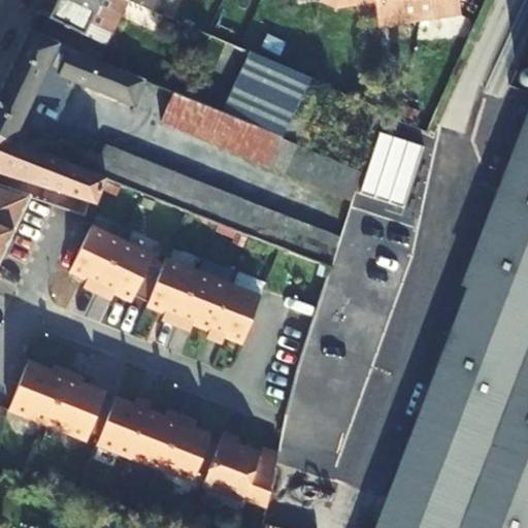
[(56,0),(48,17),(83,32),(89,19),(97,0),(56,0)]
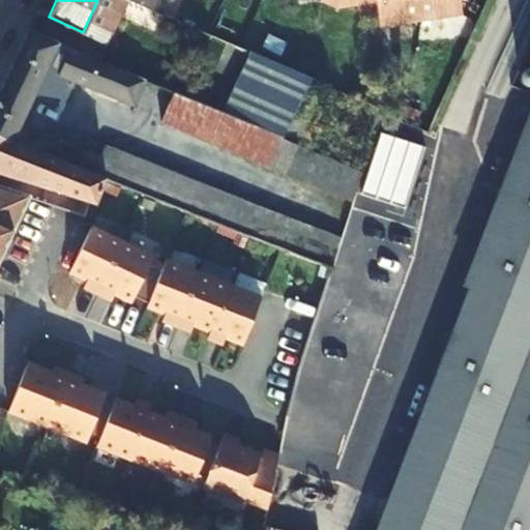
[(108,27),(120,0),(97,0),(89,19),(108,27)]
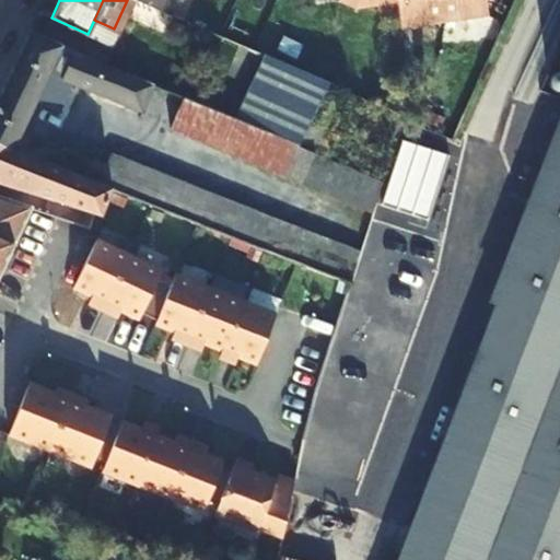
[(146,0),(146,3),(179,18),(188,0),(146,0)]
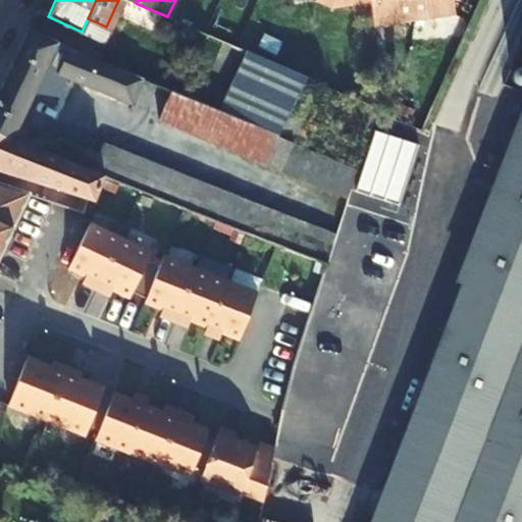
[(314,0),(327,6),(350,3),(351,17),(369,14),(370,25),(411,19),(452,13),(449,0),(314,0)]
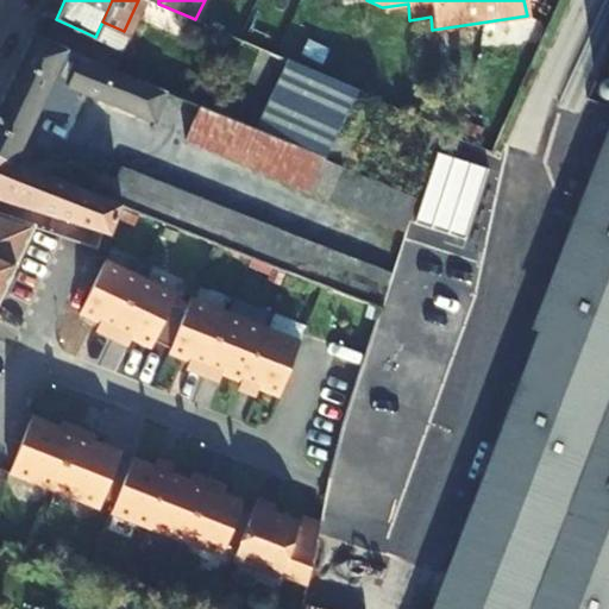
[(0,99),(0,157),(12,162),(37,108),(62,119),(75,89),(67,86),(54,80),(67,49),(32,32),(0,99)]
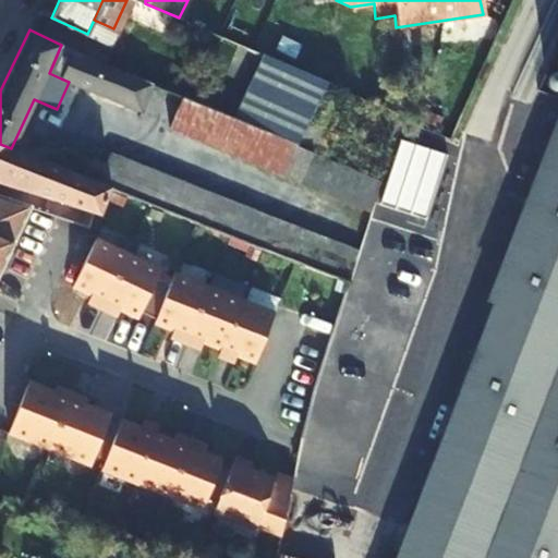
[(49,73),(61,79),(73,51),(61,45),(49,73)]
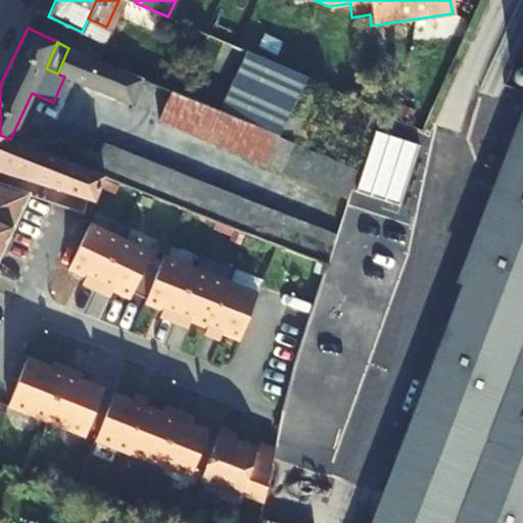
[(141,79),(68,48),(57,74),(64,77),(131,104),(141,79)]
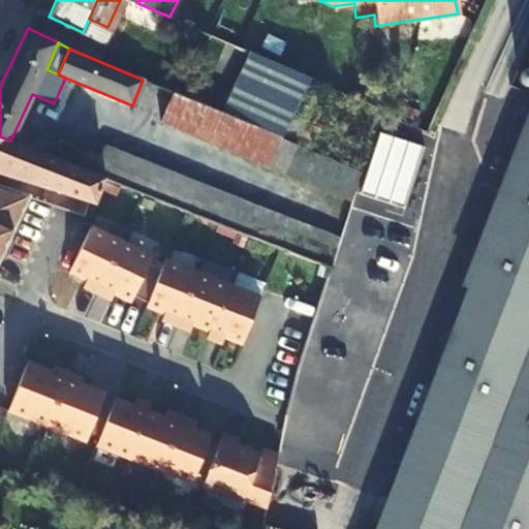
[(253,125),(266,130),(280,136),(282,136),(309,79),(250,52),(222,112),(228,115),(241,120),(253,125)]
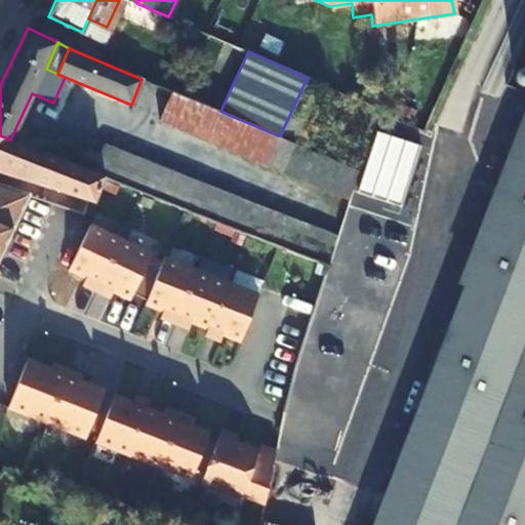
[(144,115),(159,121),(171,90),(156,84),(144,115)]
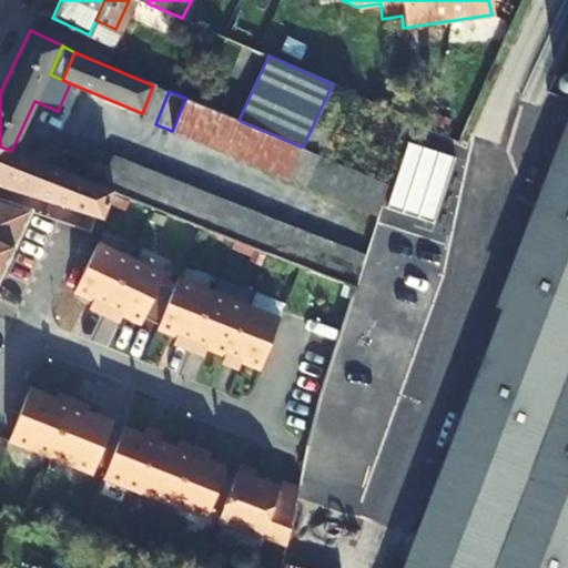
[(172,131),(189,138),(203,105),(185,98),(172,131)]
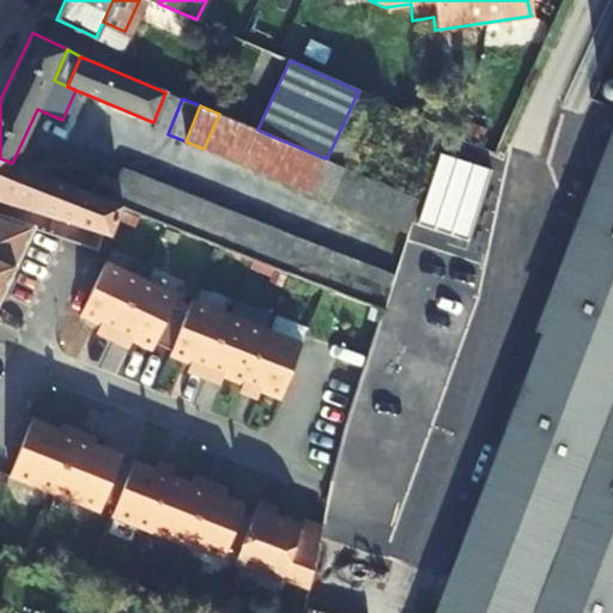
[(204,149),(220,157),(235,121),(219,114),(204,149)]
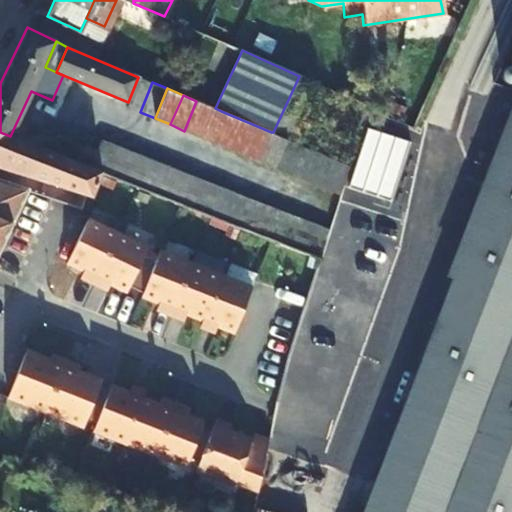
[(184,131),(196,136),(209,106),(196,101),(184,131)]
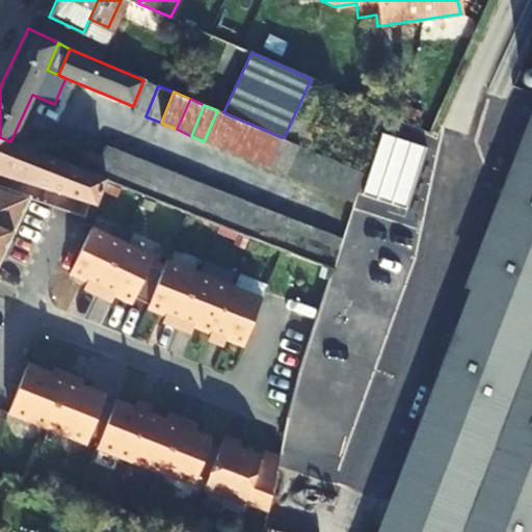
[(204,141),(216,147),(230,115),(223,112),(217,110),(204,141)]
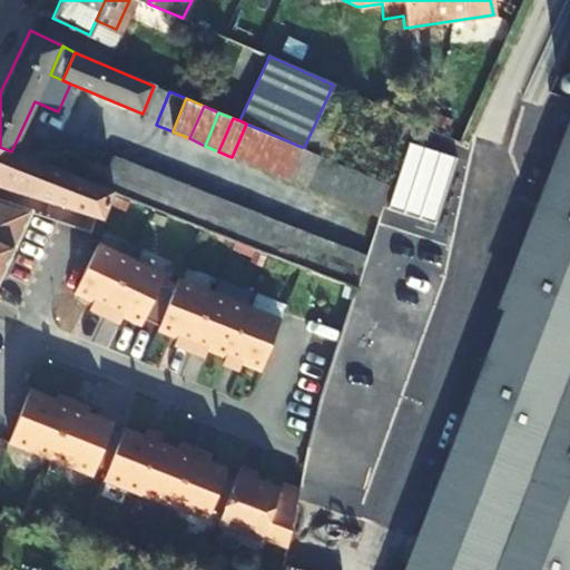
[(232,157),(246,163),(259,129),(246,124),(232,157)]
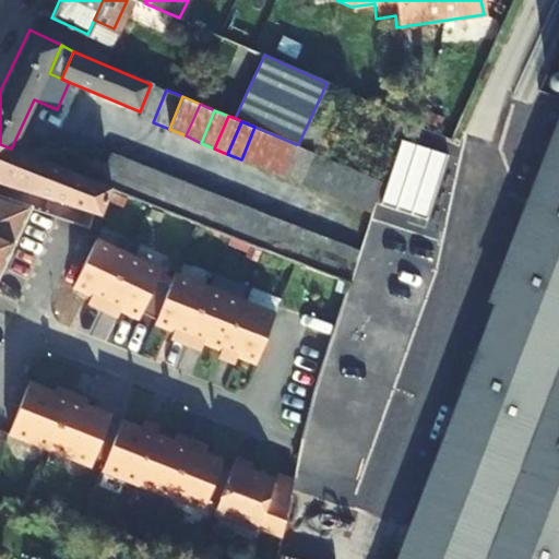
[(254,127),(241,159),(254,165),(268,132),(254,127)]
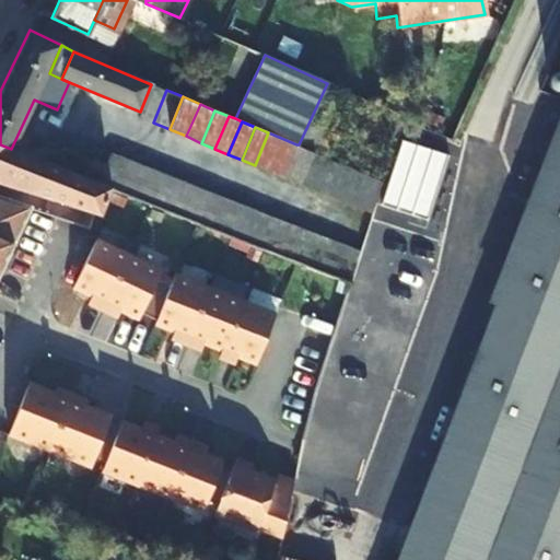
[(255,165),(268,171),(281,138),(268,132),(255,165)]
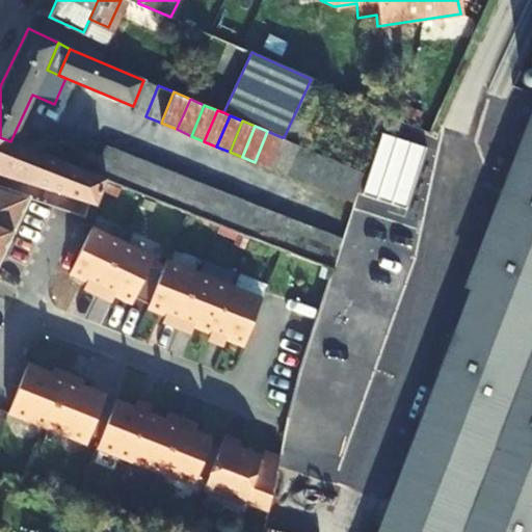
[(531,531),(531,129),(377,531),(531,531)]
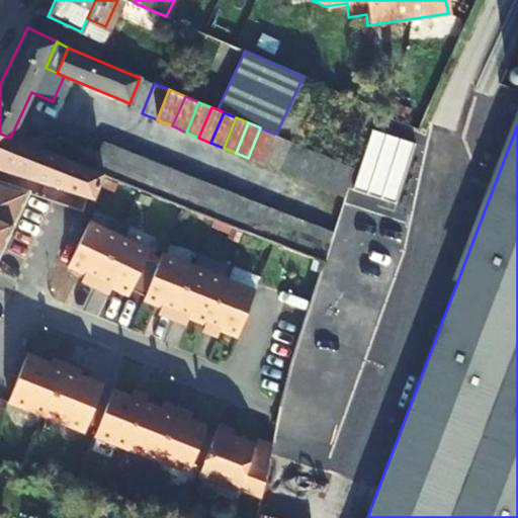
[(260,127),(248,158),(261,164),(274,134),(260,127)]
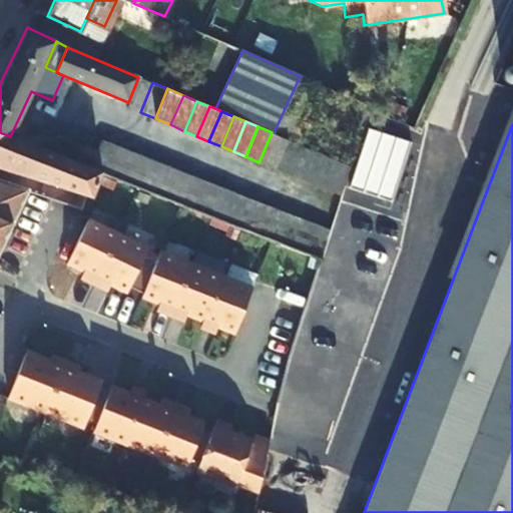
[(77,163),(51,152),(10,136),(0,132),(0,166),(70,190),(84,194),(91,196),(102,172),(91,168),(77,163)]
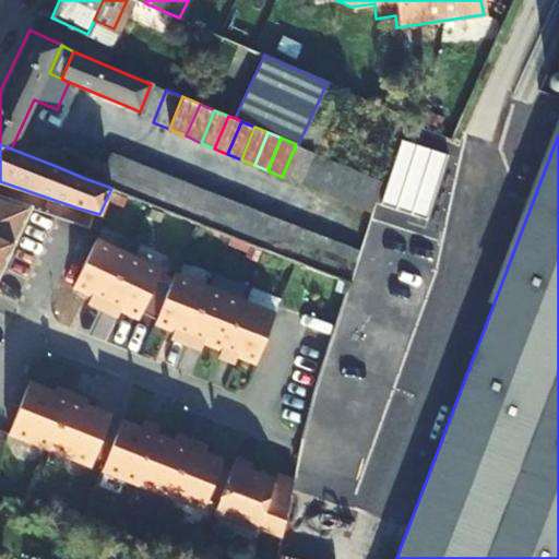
[(296,144),(282,177),(298,183),(311,151),(298,144),(296,144)]
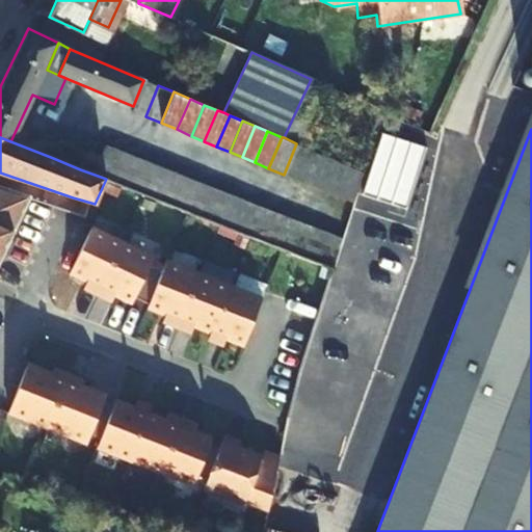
[(86,154),(80,169),(95,175),(106,147),(91,140),(86,154)]
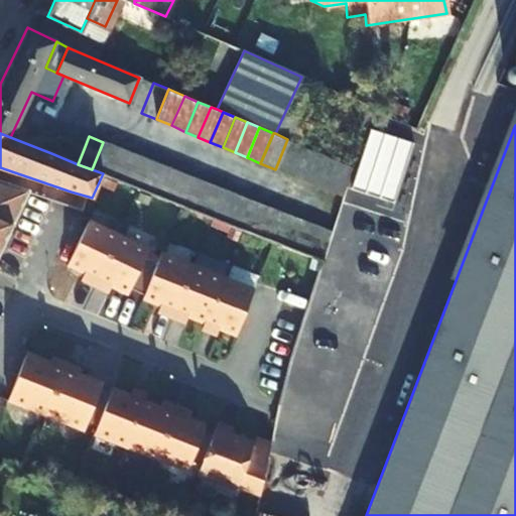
[(56,139),(51,153),(78,164),(84,149),(56,139)]
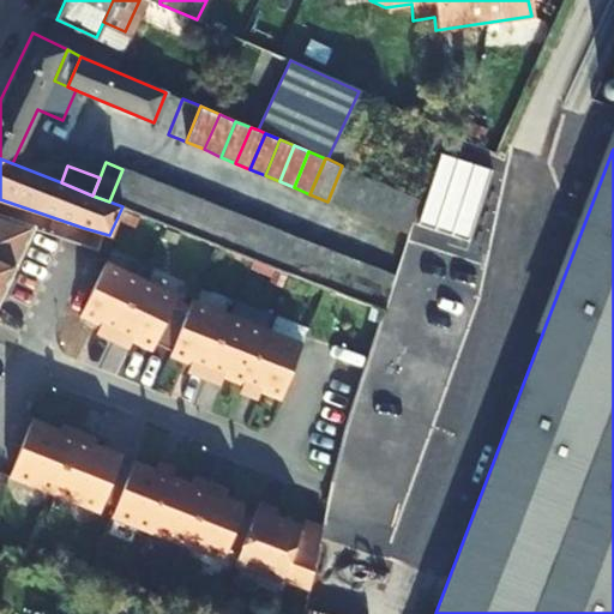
[(342,166),(327,202),(343,209),(357,172),(342,166)]
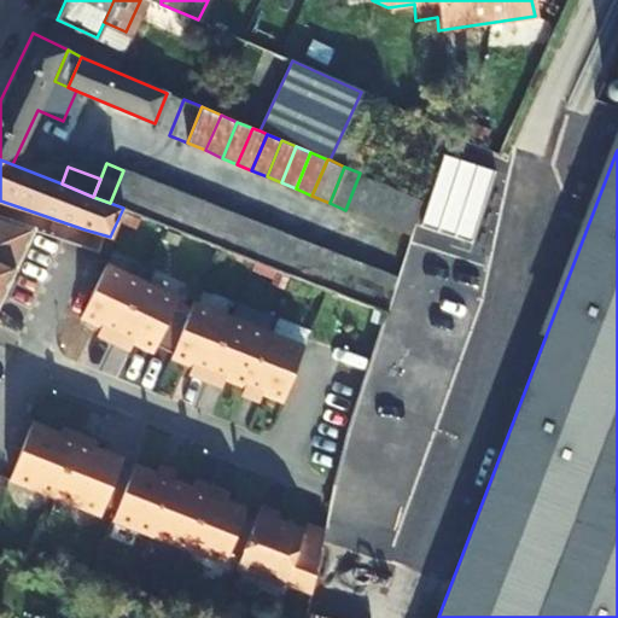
[(127,209),(140,176),(123,170),(110,203),(123,208),(127,209)]
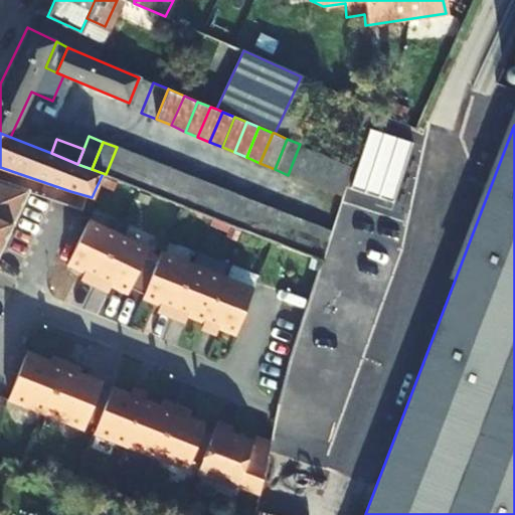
[(300,144),(288,175),(302,180),(314,150),(300,144)]
